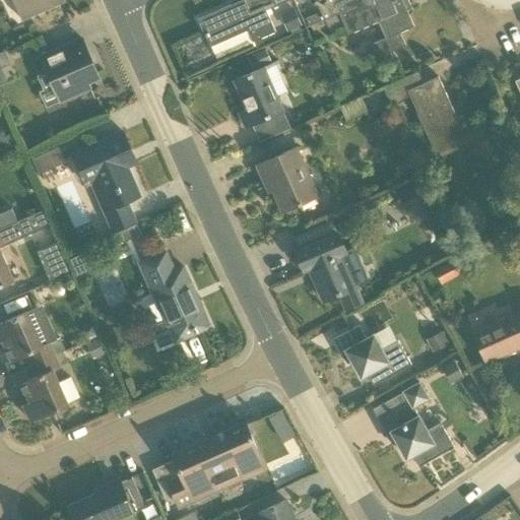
[(13,0),(22,20),(66,1),(65,0),(13,0)]
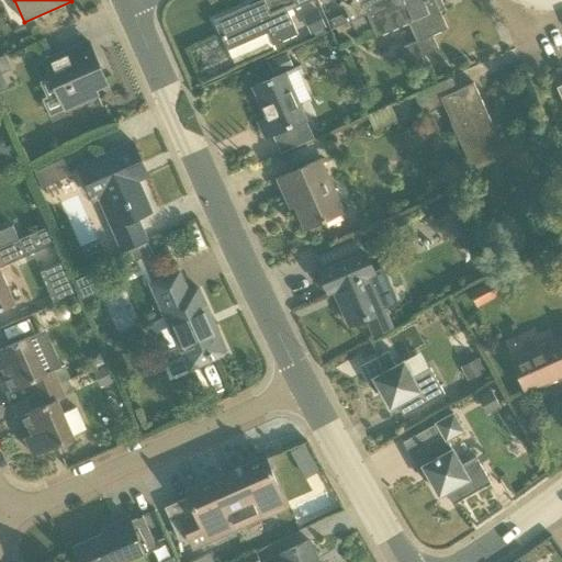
[(295,2),(294,0),(260,0),(214,21),(227,51),(268,32),(273,45),(299,34),(287,7),(295,2)]
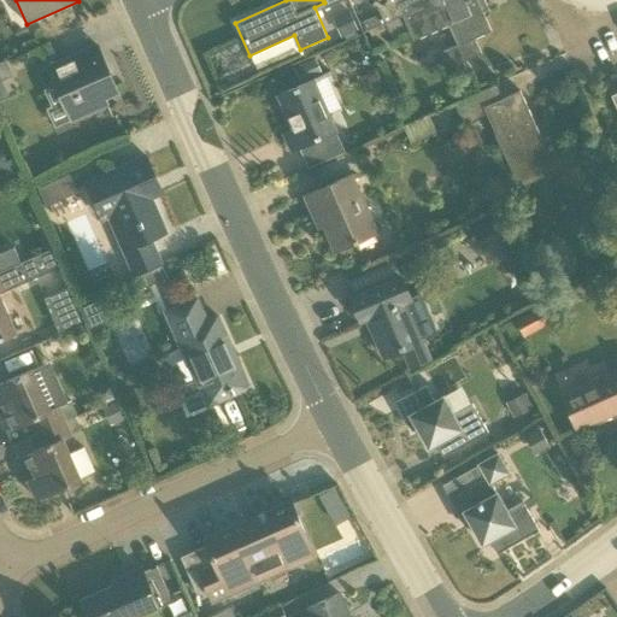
[(368,30),(435,0),(363,0),(378,9),(381,13),(363,22),(368,30)]
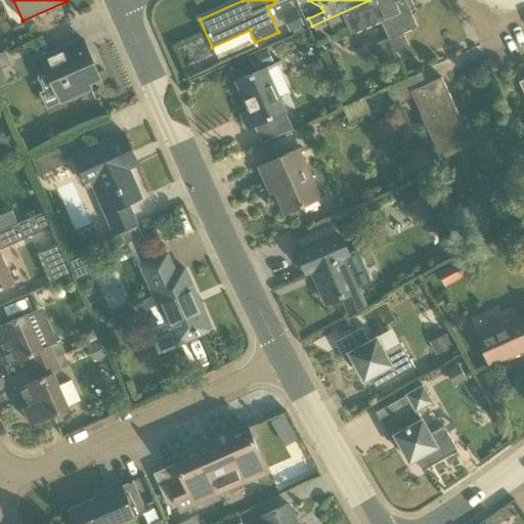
[(408,45),(403,33),(418,27),(411,12),(417,10),(411,0),(369,0),(312,26),(316,36),(331,30),(334,35),(349,28),(351,35),(382,22),(389,39),(380,42),(386,55),(408,45)]
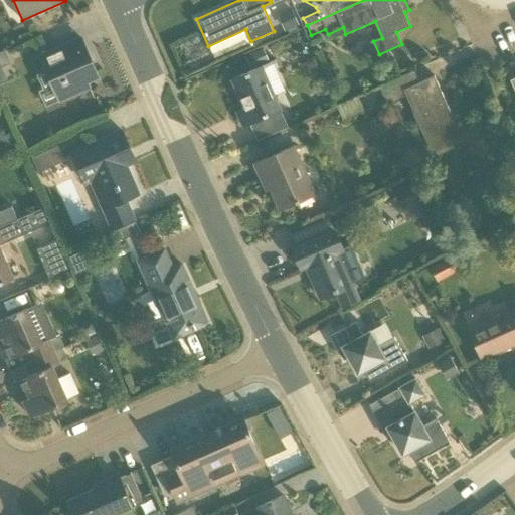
[(293,8),(279,15),(285,30),(300,24),(293,8)]
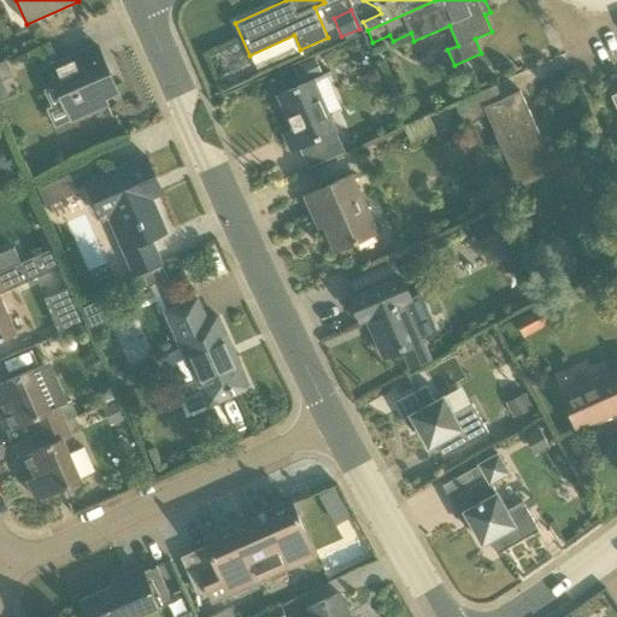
[(76,118),(107,105),(105,98),(118,92),(104,58),(98,60),(93,48),(48,68),(63,103),(69,100),(76,118)]
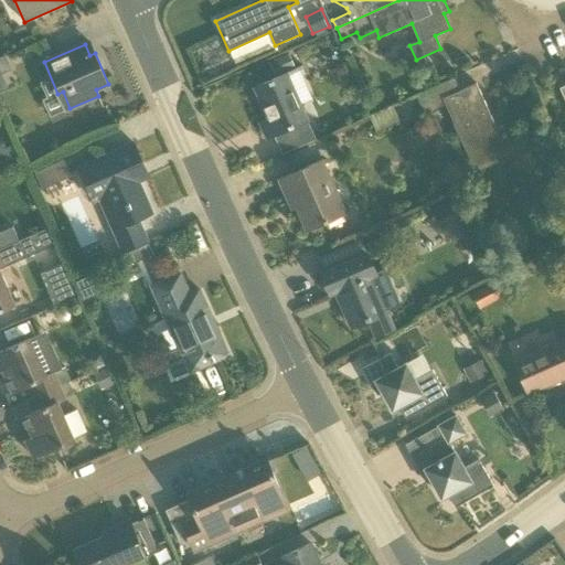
[(0,74),(2,74),(12,70),(7,55),(0,57),(0,74)]
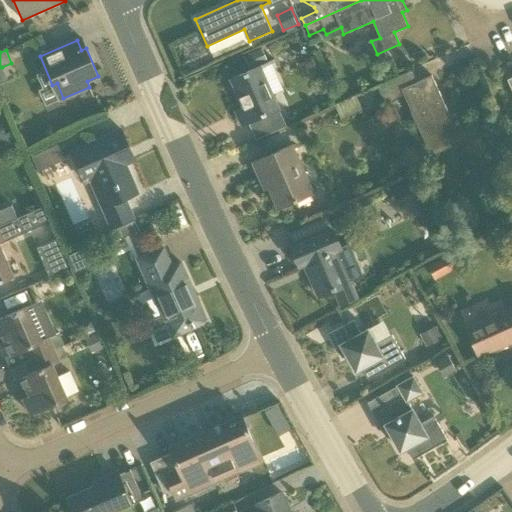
[(242,125),(248,122),(256,139),(287,126),(280,110),(281,109),(262,66),(232,79),(244,107),(236,111),(242,125)]
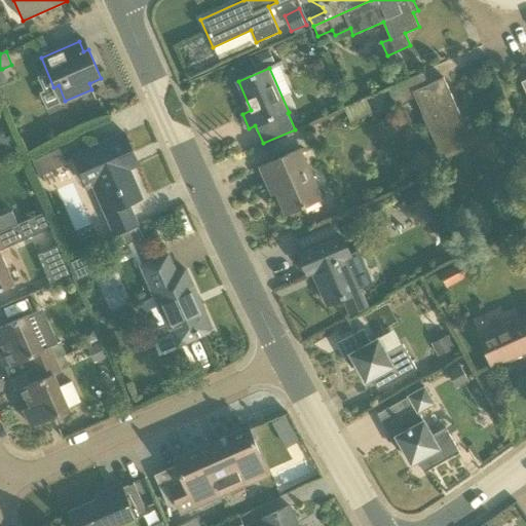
[(441,156),(478,139),(468,116),(462,119),(444,77),(428,84),(423,72),(388,87),(397,105),(406,102),(403,97),(413,92),(441,156)]
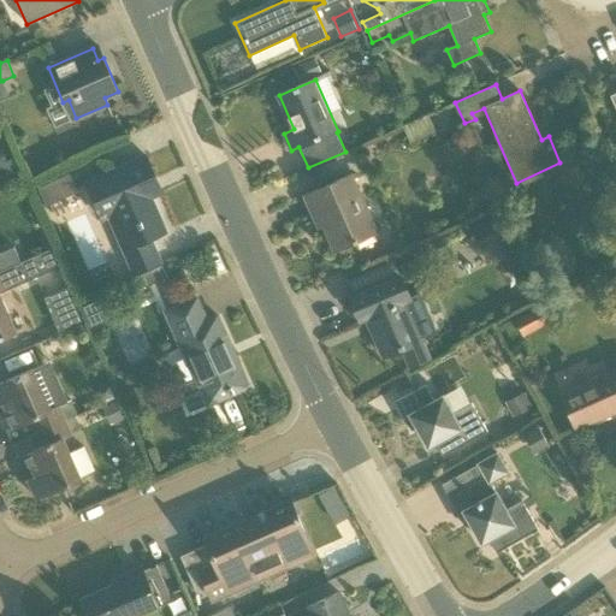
[(437,132),(428,114),(403,125),(410,143),(437,132)]
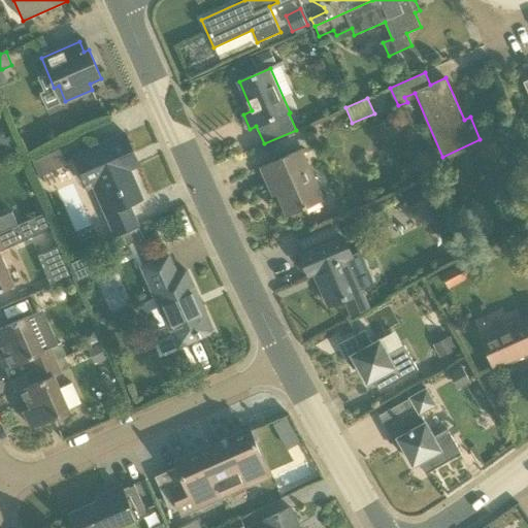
[(120,234),(138,226),(129,204),(142,199),(124,157),(134,153),(125,134),(74,156),(88,188),(93,186),(116,236),(120,234)]
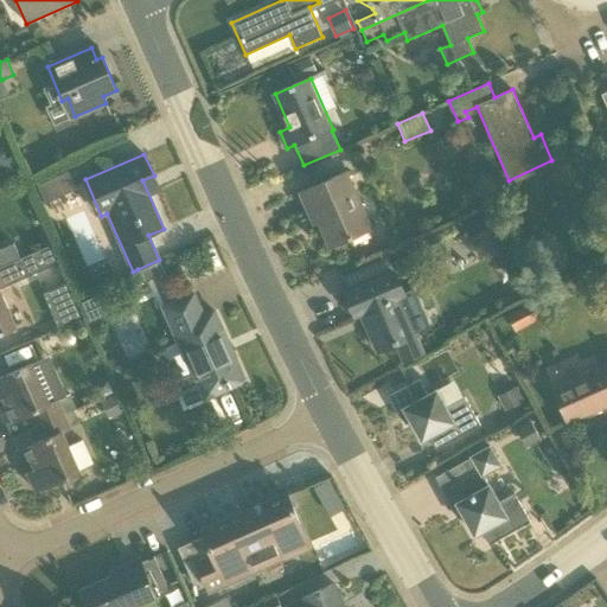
[(314,210),(330,247),(371,230),(347,173),(301,192),(310,211),(314,210)]
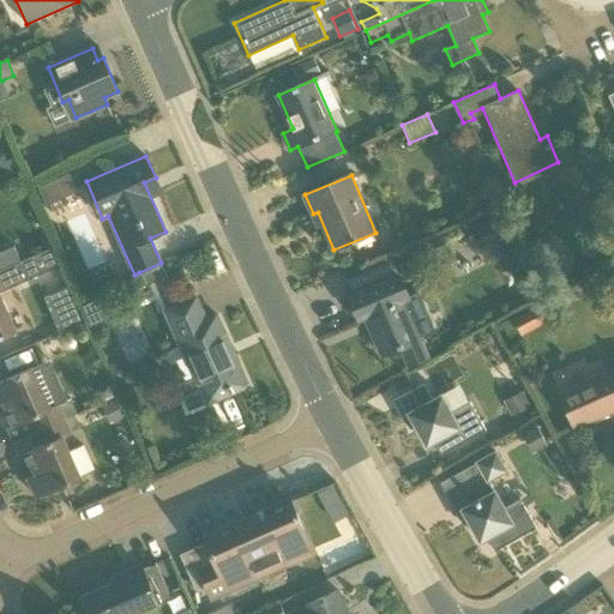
[(487,232),(498,240),(507,236),(497,214),(473,224),(477,235),(487,232)]
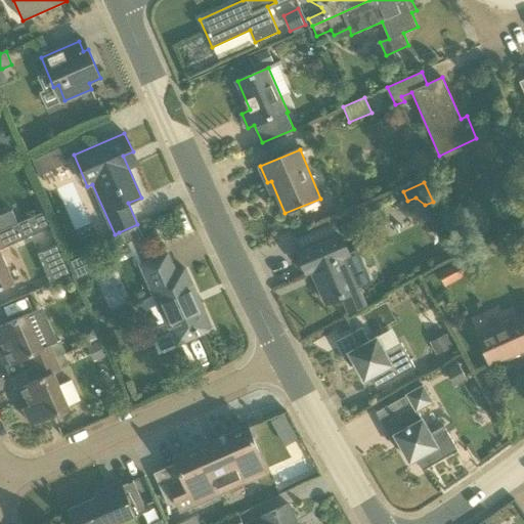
[(0,230),(4,229),(18,223),(17,223),(12,210),(0,215),(0,230)]
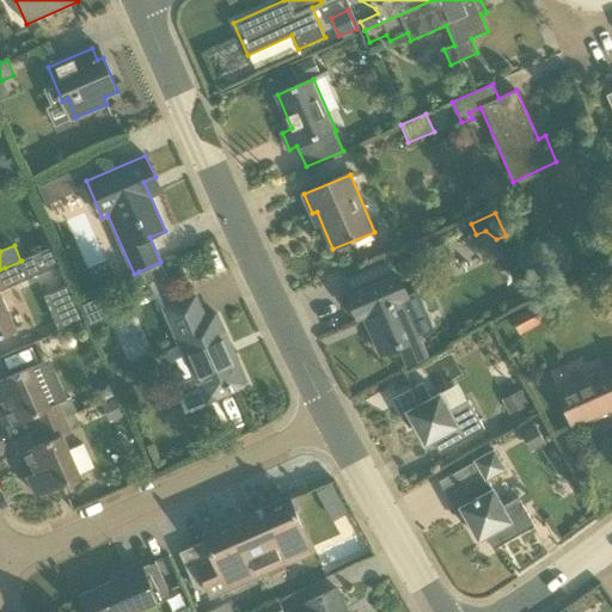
[(22,261),(5,268),(0,269),(0,335),(16,329),(0,292),(0,289),(60,264),(57,259),(57,258),(53,246),(20,261),(22,261)]
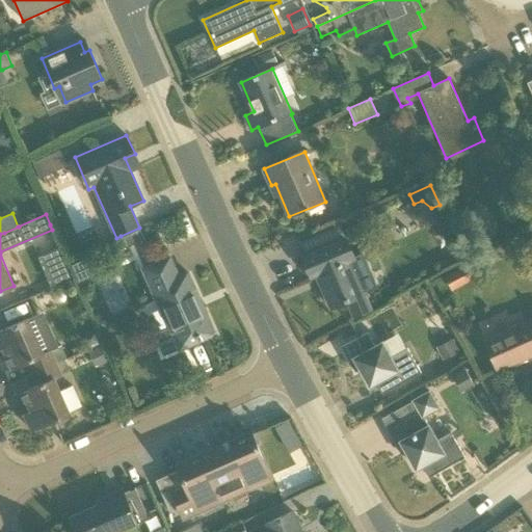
[(500,231),(494,217),(482,222),(488,236),(500,231)]
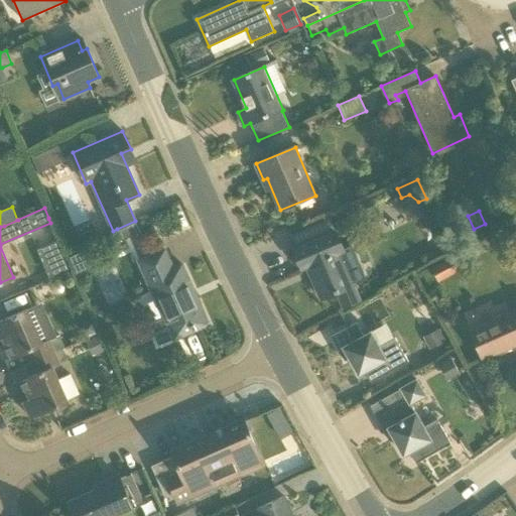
[(141,233),(135,221),(117,229),(122,241),(141,233)]
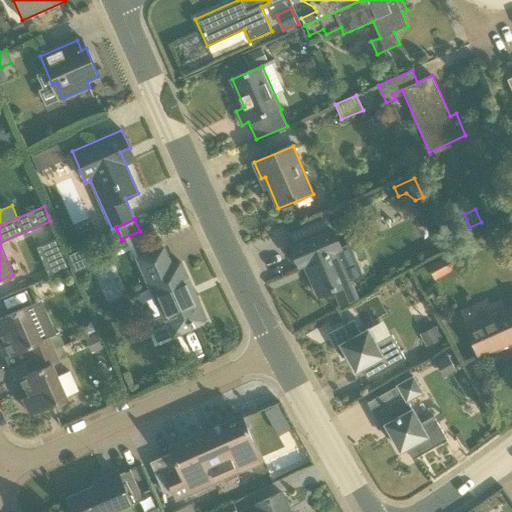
[(357,297),(350,282),(336,250),(341,248),(333,230),(291,247),(300,266),(305,264),(319,296),(335,289),(341,304),(357,297)]
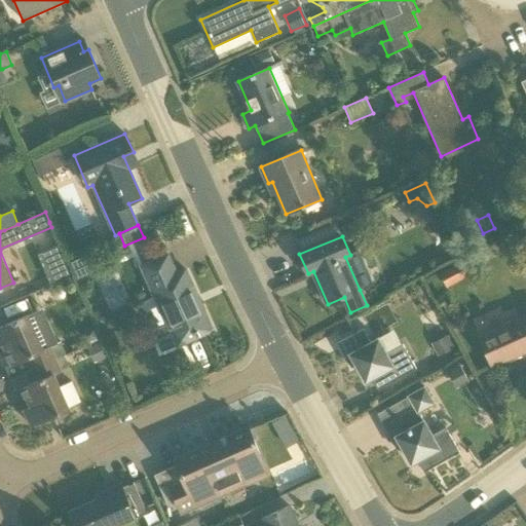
[(177,344),(178,345),(212,330),(185,270),(176,274),(167,256),(144,266),(168,324),(153,330),(162,350),(177,344)]
